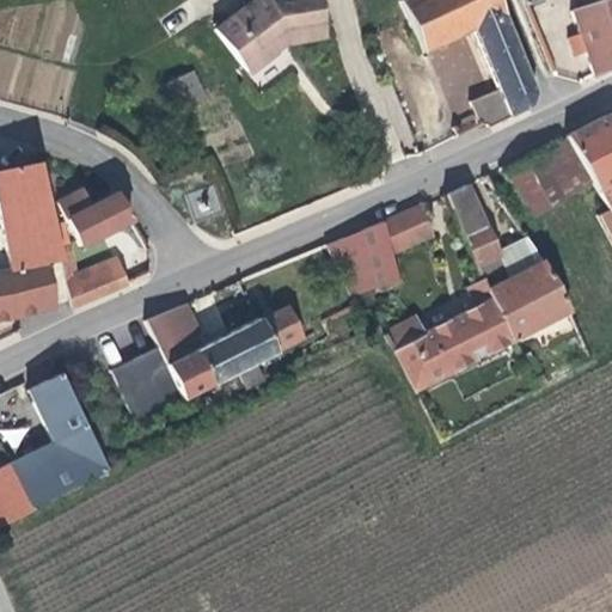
[(238,0),(212,18),(243,62),(282,34),(320,31),(316,0),(238,0)]
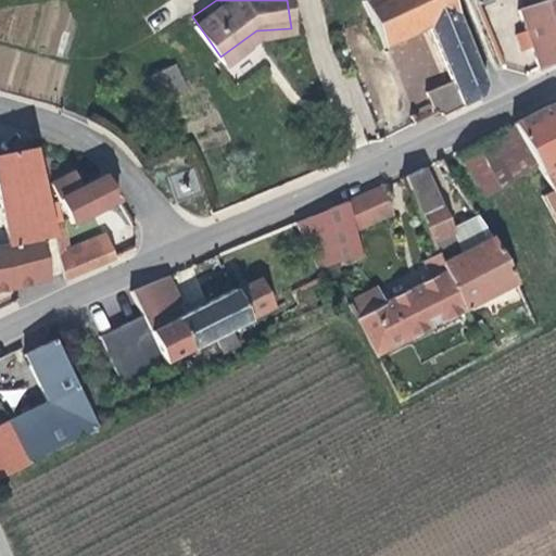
[(437,102),(443,117),(479,98),(484,85),(449,0),(364,0),(361,2),(381,50),(425,29),(453,93),(437,102)]
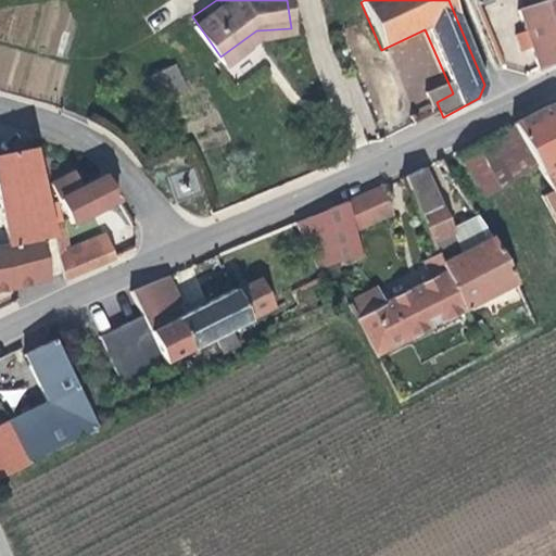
[(529,47),(538,68),(555,59),(555,0),(548,0),(518,11),(525,30),(516,35),(521,49),(529,47)]
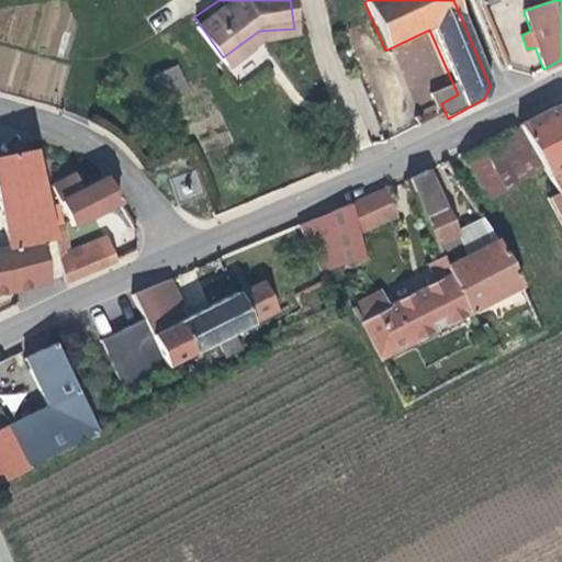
[(154,81),(165,101),(187,90),(177,69),(154,81)]
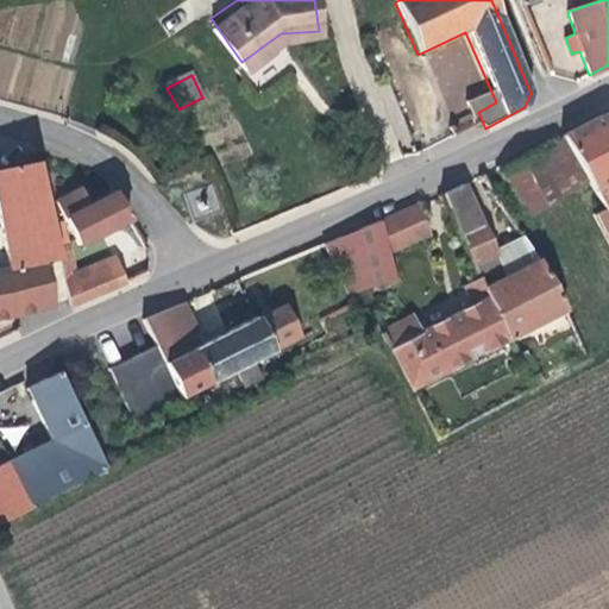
[(608,115),(603,115),(562,135),(563,137),(591,183),(607,209),(608,208),(608,115)]
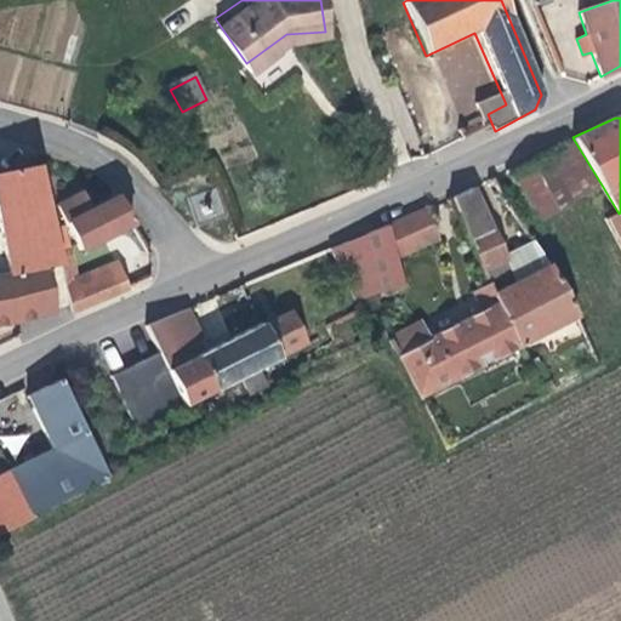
[(603,187),(574,140),(512,175),(539,224),(603,187)]
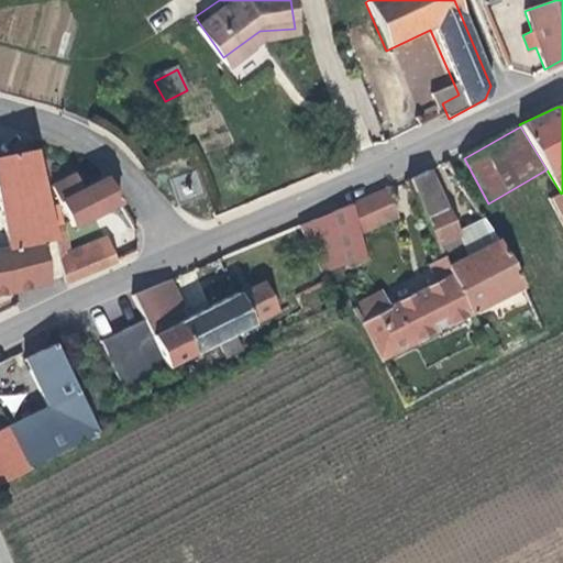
[(0,294),(4,294),(48,282),(41,245),(54,242),(51,230),(33,152),(0,157),(0,220),(6,250),(0,251),(0,294)]
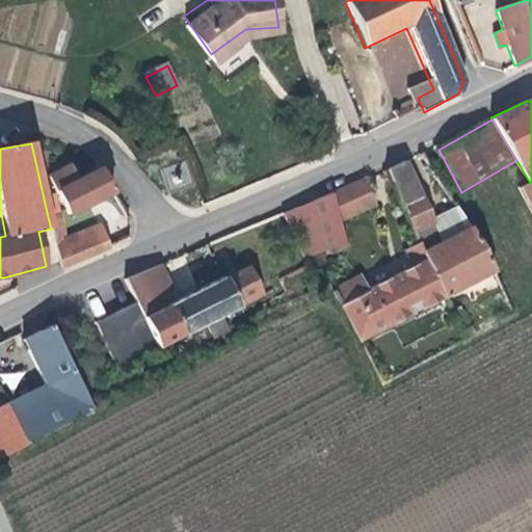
[(419,243),(446,295),(494,270),(471,227),(445,242),(432,219),(404,161),(389,169),(419,243)]
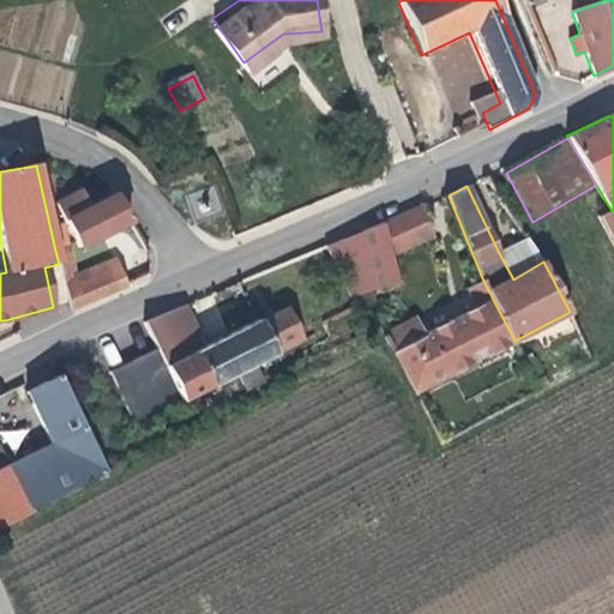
[(79,250),(132,223),(116,196),(90,210),(79,191),(54,204),(79,250)]
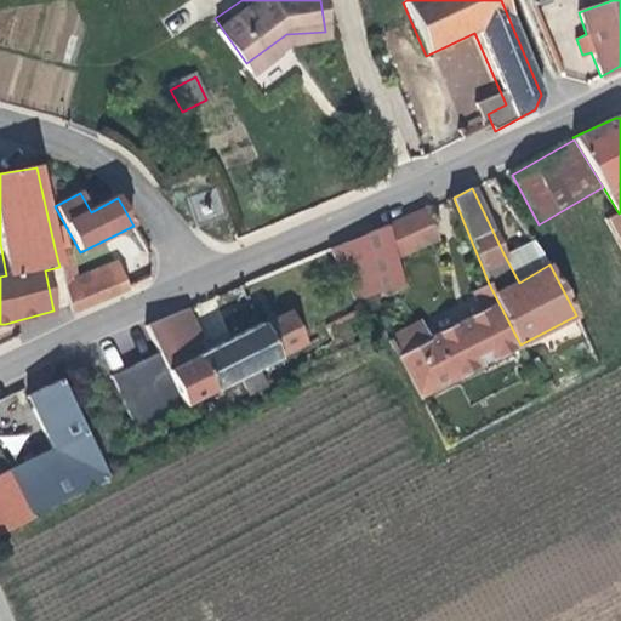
[(428,209),(388,226),(397,258),(440,239),(428,209)]
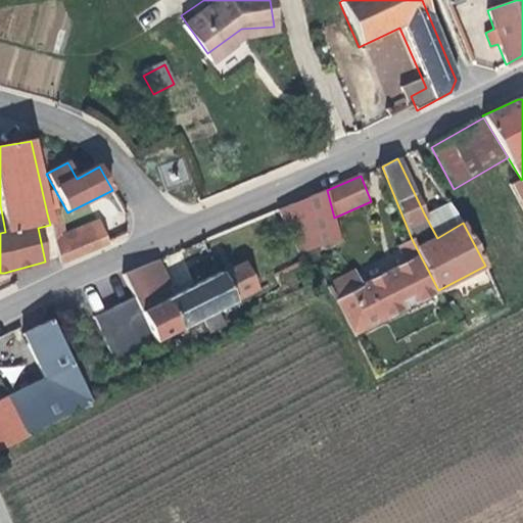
[(510,186),(522,210),(522,182),(521,180),(510,186)]
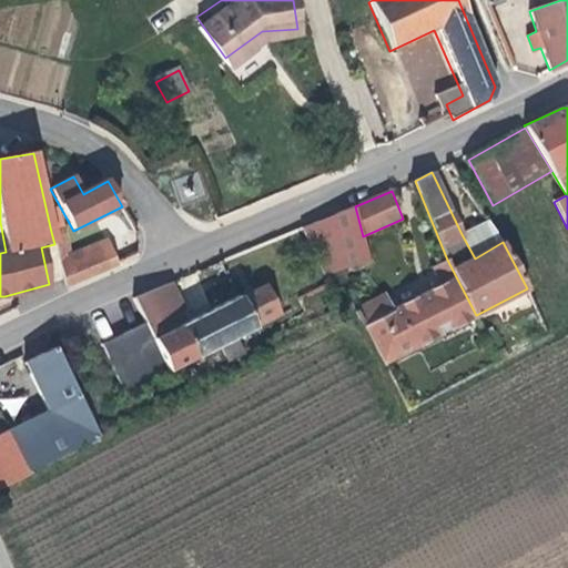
[(355,206),(301,229),(326,276),(369,262),(363,236),(355,206)]
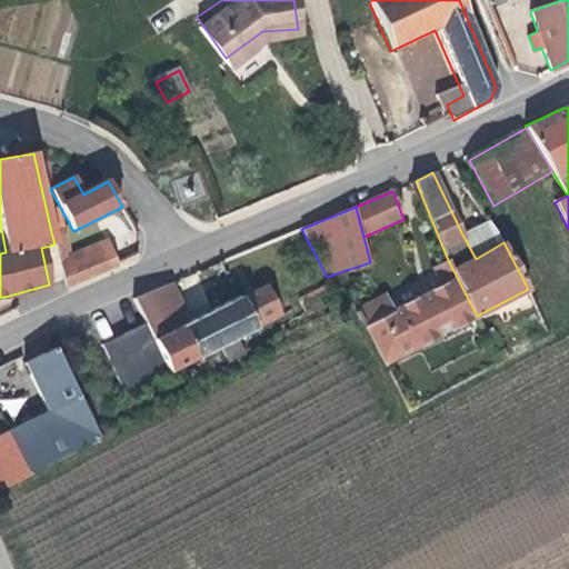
[(476,259),(503,242),(489,220),(462,235),(476,259)]
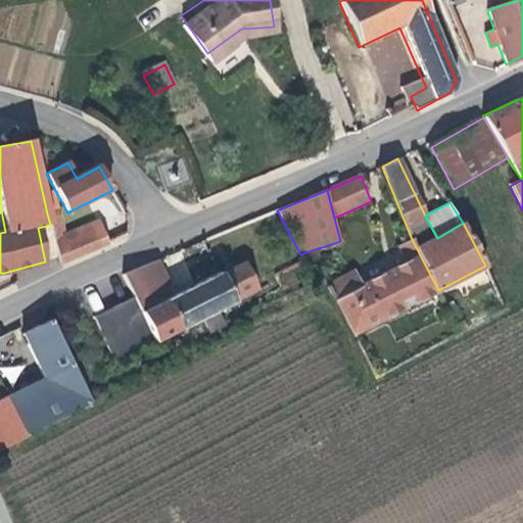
[(50,225),(53,240),(66,236),(60,210),(47,214),(50,225)]
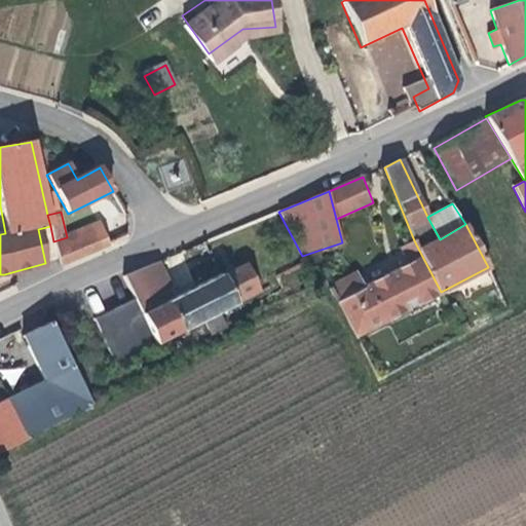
[(53,241),(60,265),(106,246),(97,225),(67,237),(53,241)]
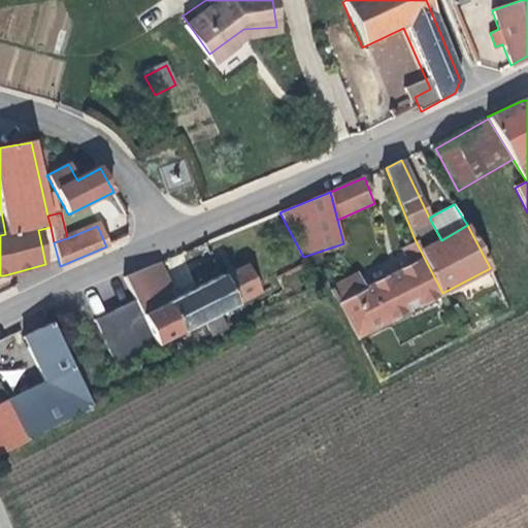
[(331,290),(356,338),(442,293),(416,241),(402,250),(410,267),(365,291),(357,275),(331,290)]
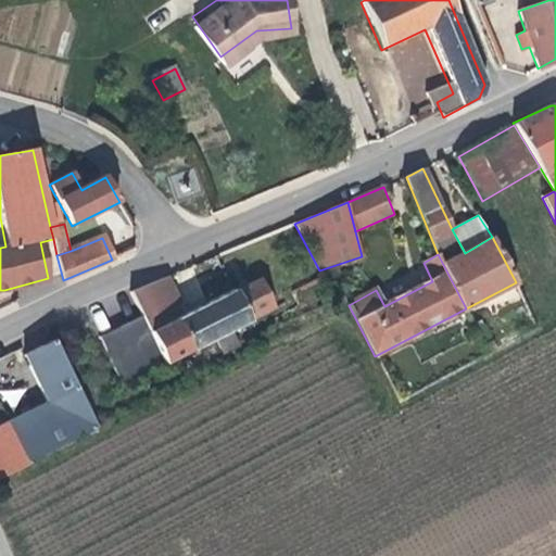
[(164,279),(134,291),(141,307),(149,321),(168,312),(178,306),(164,279)]
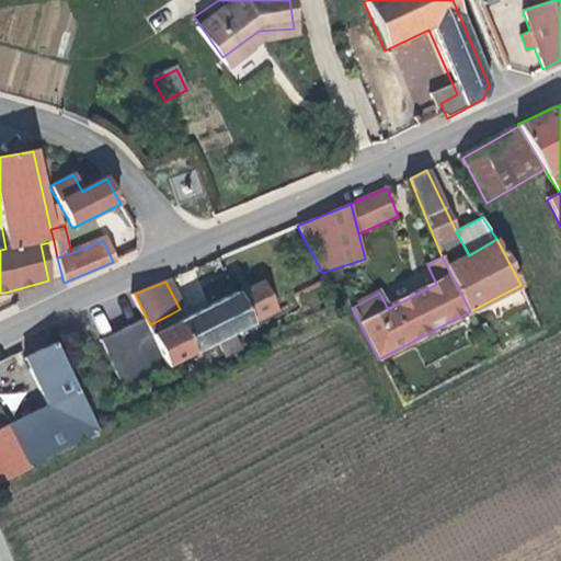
[(156,335),(179,384),(192,377),(184,362),(253,325),(238,294),(175,325),(156,335)]
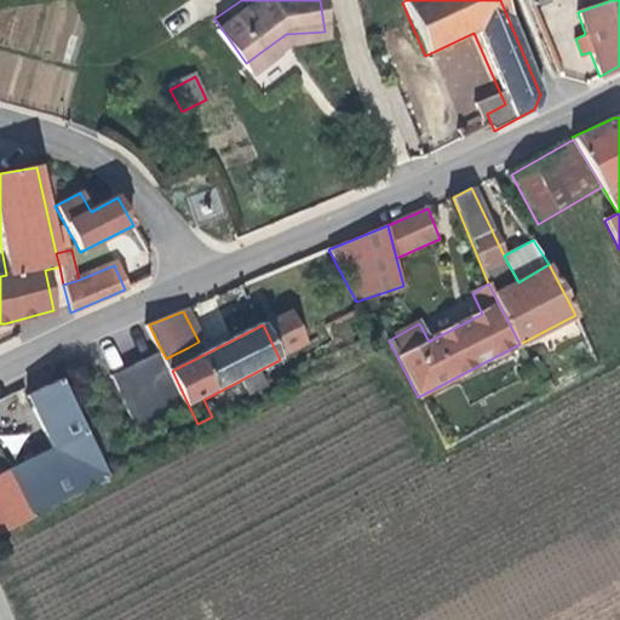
[(151,446),(197,424),(172,371),(166,359),(158,343),(110,365),(151,446)]
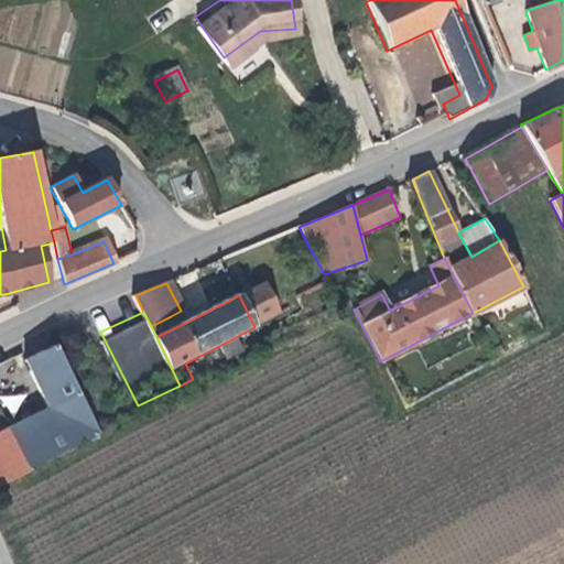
[(151,326),(156,337),(176,327),(171,316),(151,326)]
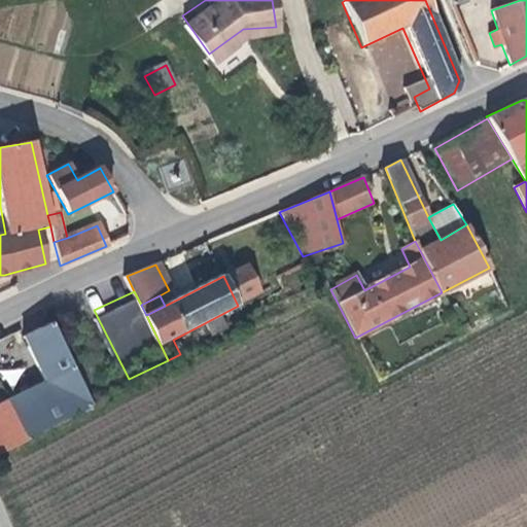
[(7,397),(26,435),(90,402),(47,319),(19,334),(42,379),(7,397)]
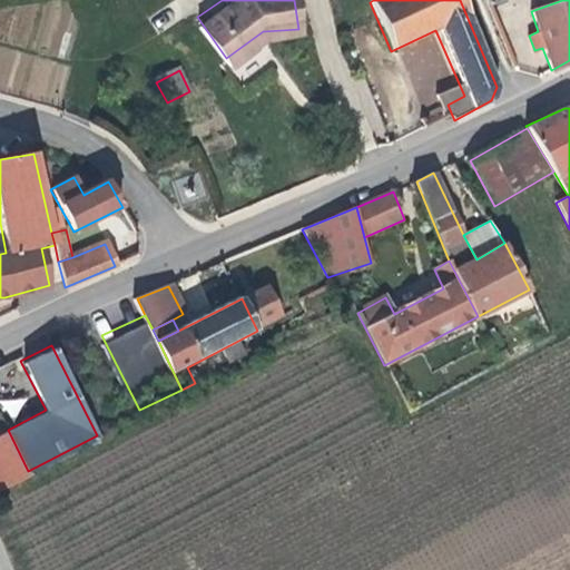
[(0,433),(0,491),(31,477),(28,471),(8,430),(0,433)]
